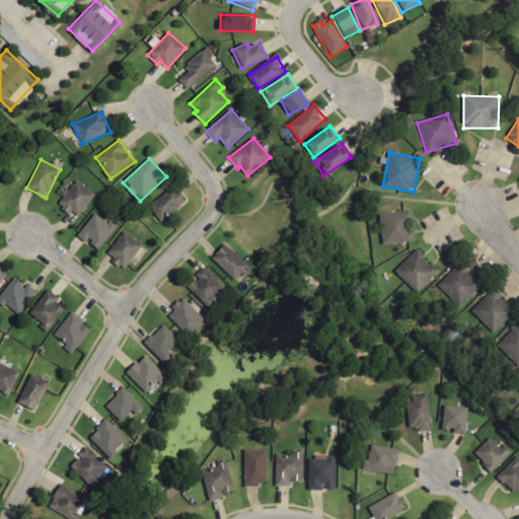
[(67,190),(57,204),(70,214),(71,211),(79,216),(95,194),(77,180),(69,191),(67,190)]
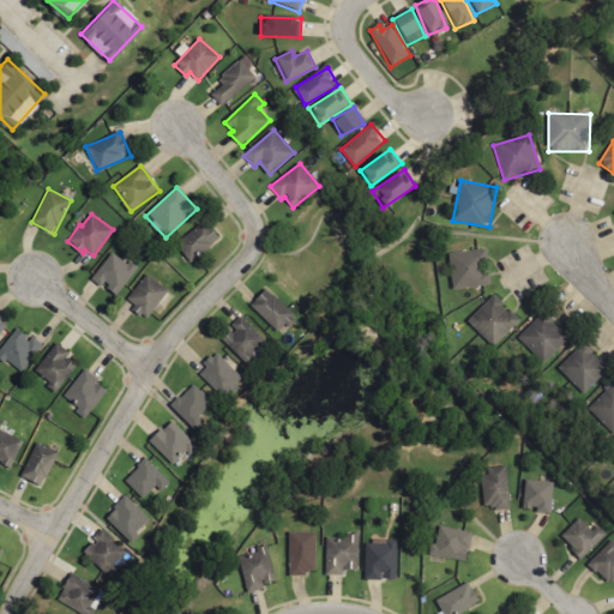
[(218,236),(202,221),(176,247),(193,263),(218,236)]
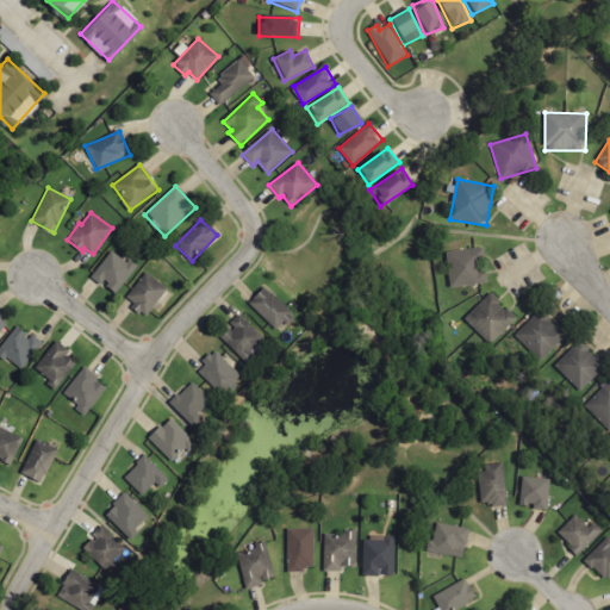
[(448,286),(486,285),(485,249),(447,250),(448,286)]
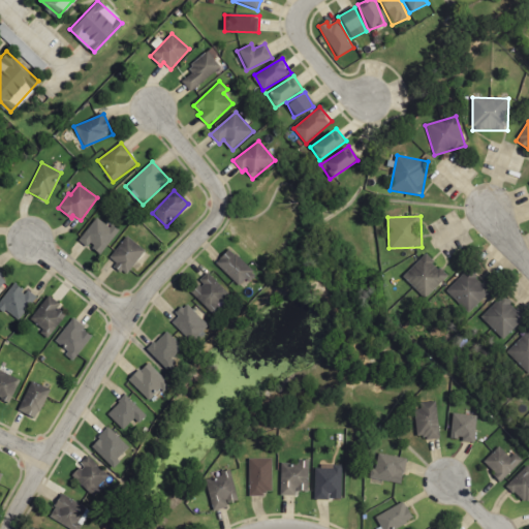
[(101,255),(118,231),(96,217),(80,240),(101,255)]
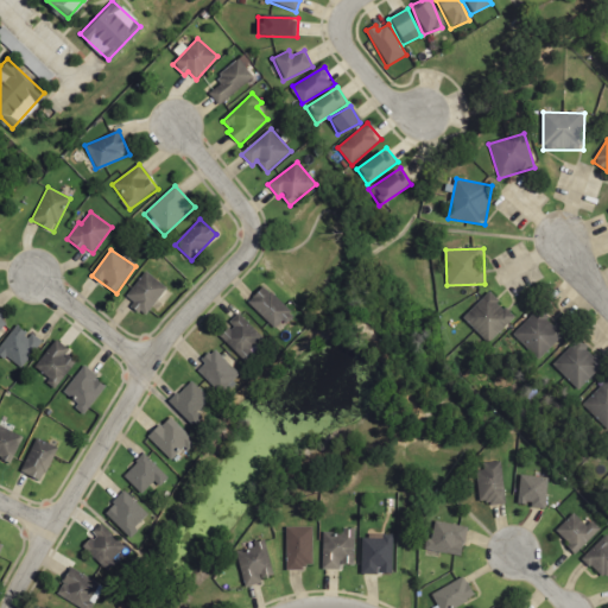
[(127,297),(135,303),(133,306),(145,316),(166,286),(145,272),(127,297)]
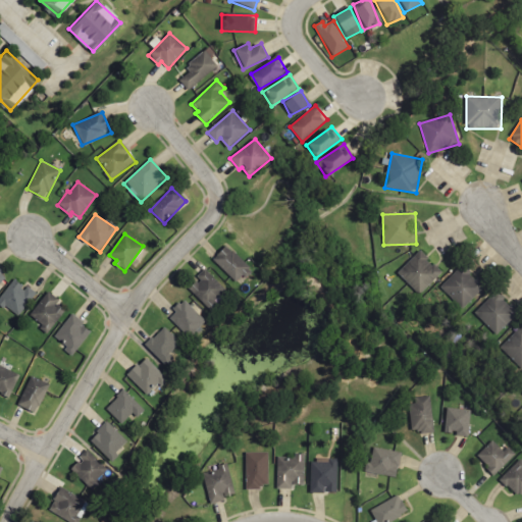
[(212,260),(238,283),(251,268),(225,246),(212,260)]
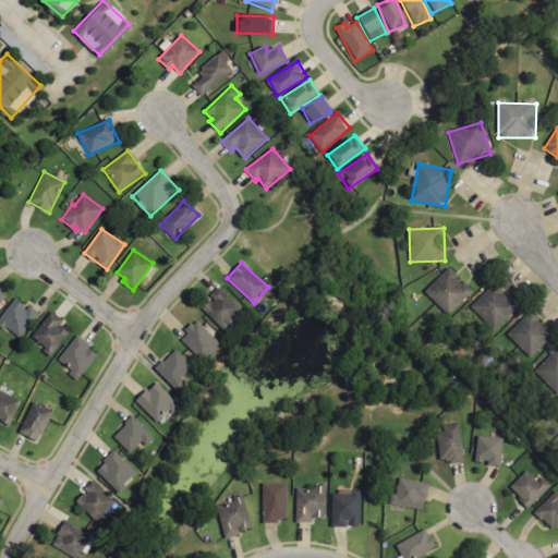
[(425,291),(448,315),(472,293),(449,268),(425,291)]
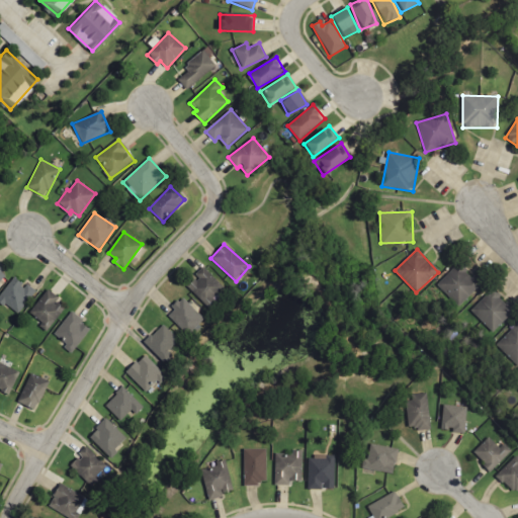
[(437,287),(459,308),(480,284),(457,264),(437,287)]
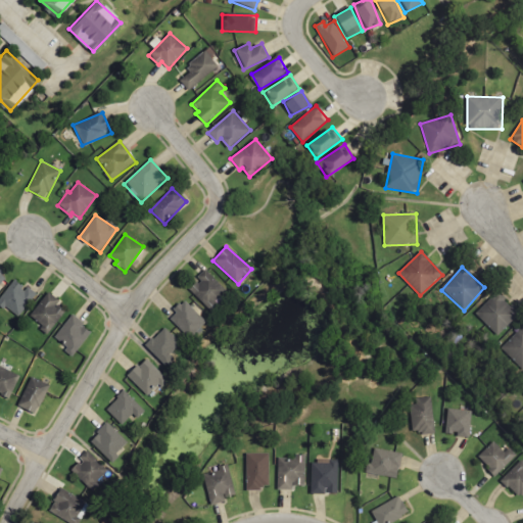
[(189,288),(207,307),(226,291),(207,271),(189,288)]
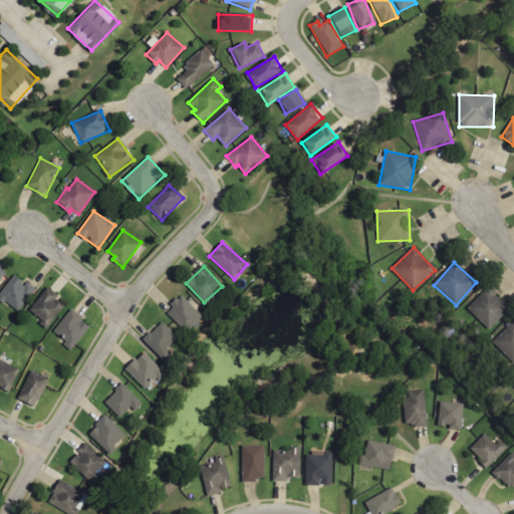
[(0,298),(18,312),(36,287),(27,281),(25,284),(14,275),(0,293),(0,298)]
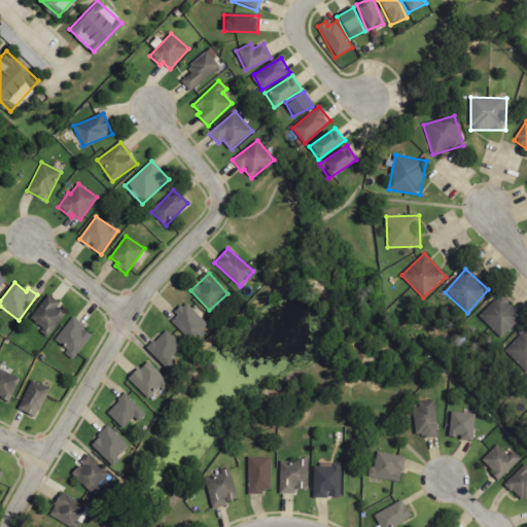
[(65,312),(58,308),(61,302),(46,293),(30,322),(53,335),(65,312)]
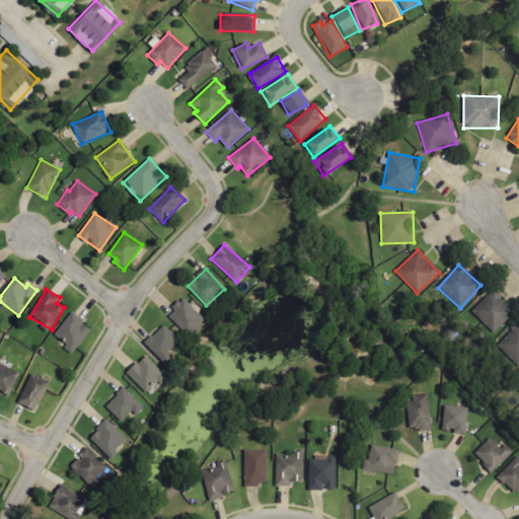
[(472,311),(495,334),(516,310),(494,289),(472,311)]
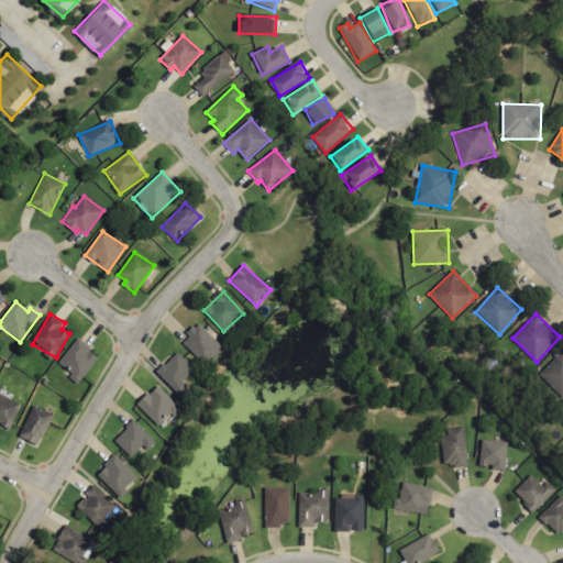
[(203,364),(222,348),(200,323),(181,341),(203,364)]
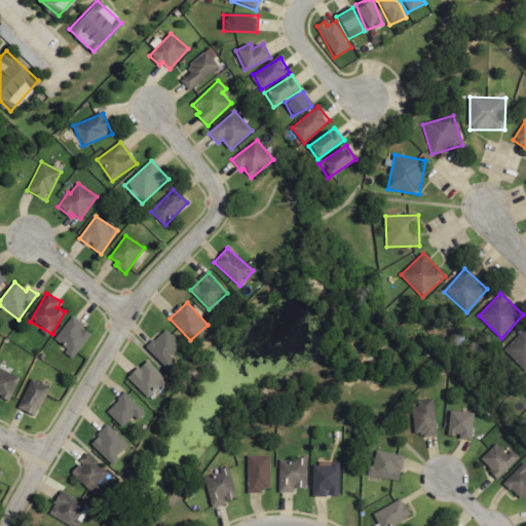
[(92,333),(73,317),(55,339),(67,348),(64,352),(72,359),(92,333)]
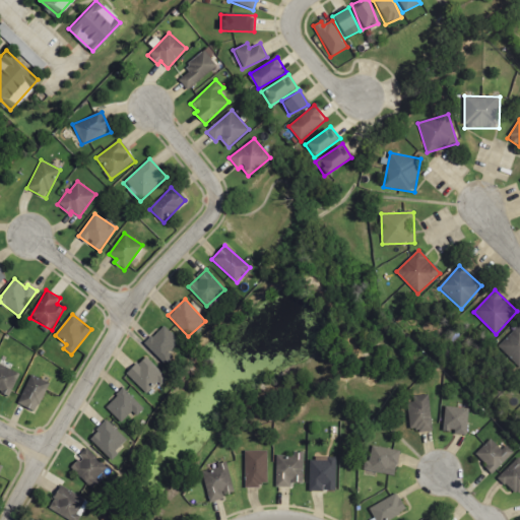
[(519,367),(519,324),(499,346),(519,367)]
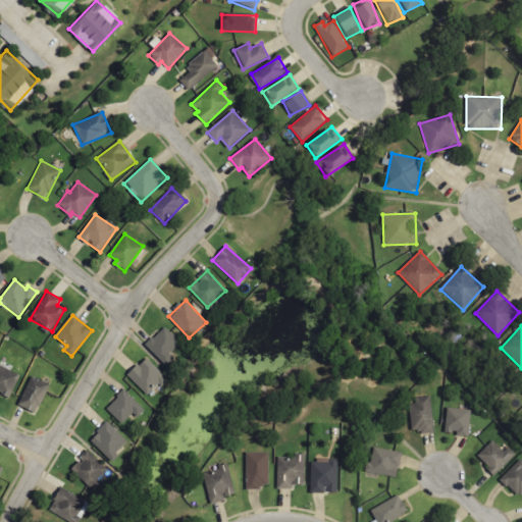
[(169,353),(180,344),(165,326),(146,344),(165,366),(173,358),(169,353)]
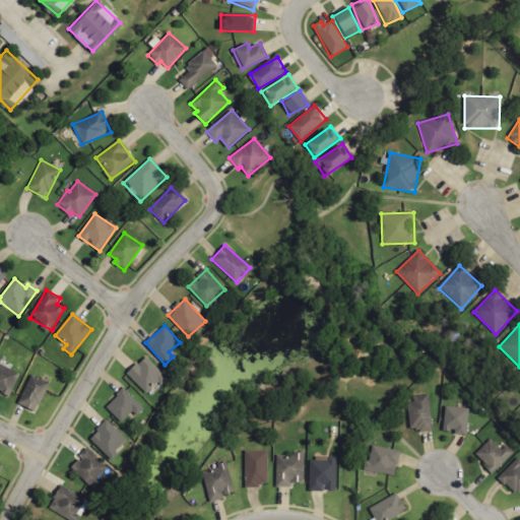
[(147,394),(166,376),(144,355),(127,374),(147,394)]
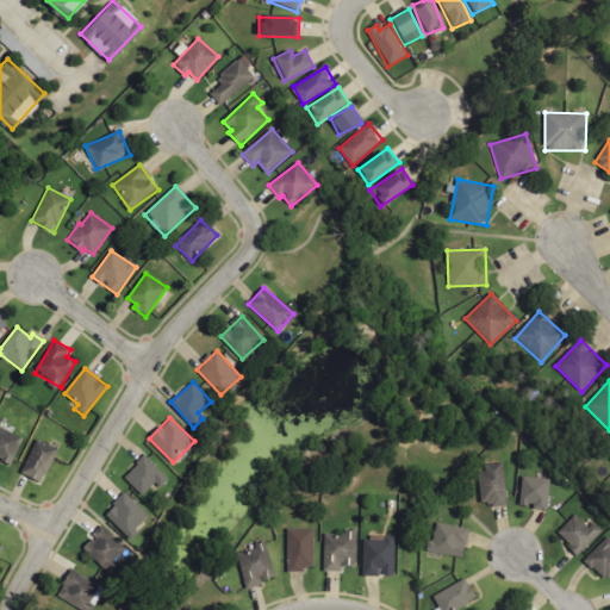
[(0,461),(10,467),(23,439),(0,427),(0,461)]
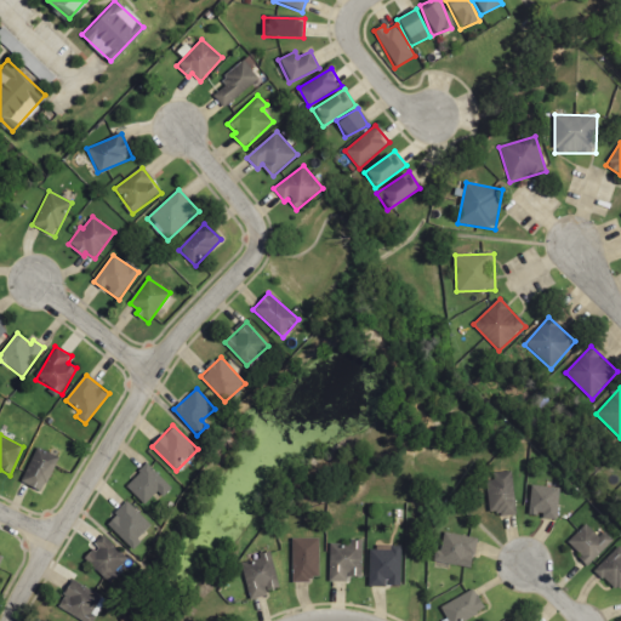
[(58,456),(35,448),(23,484),(45,493),(58,456)]
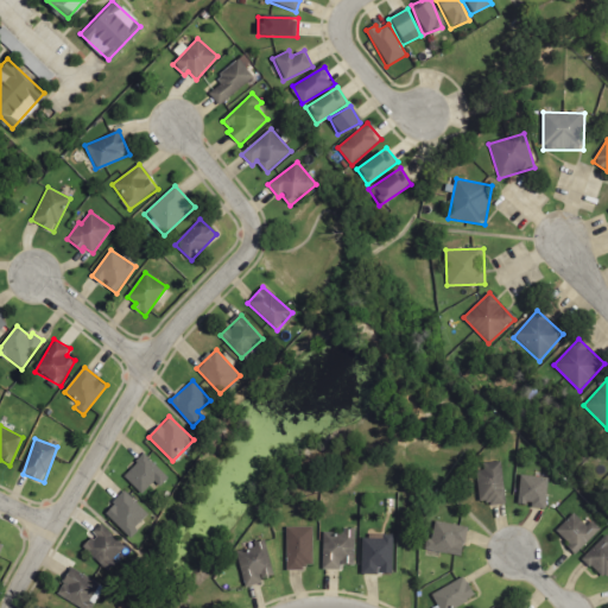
[(169,479),(145,454),(122,475),(141,494),(154,481),(159,487),(169,479)]
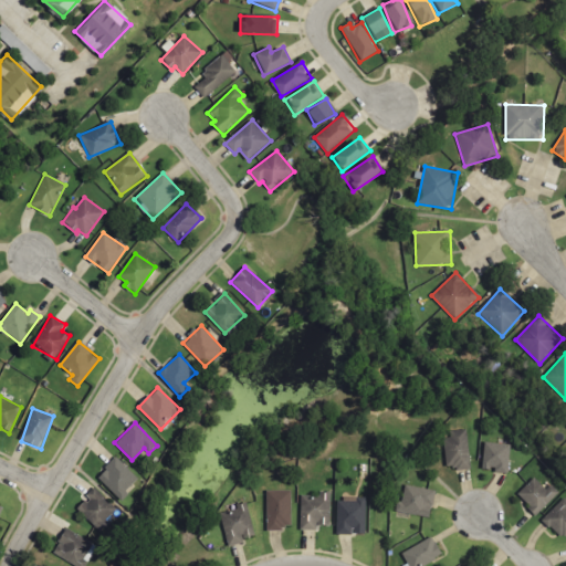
[(447,469),(470,468),(469,430),(446,430),(447,469)]
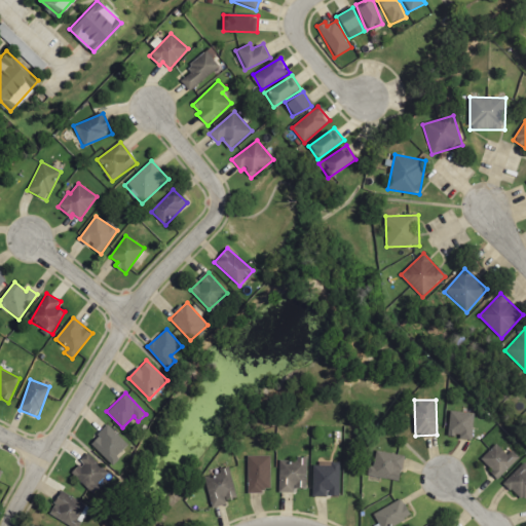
[(449,436),(459,436),(459,440),(473,440),(474,412),(450,411),(449,436)]
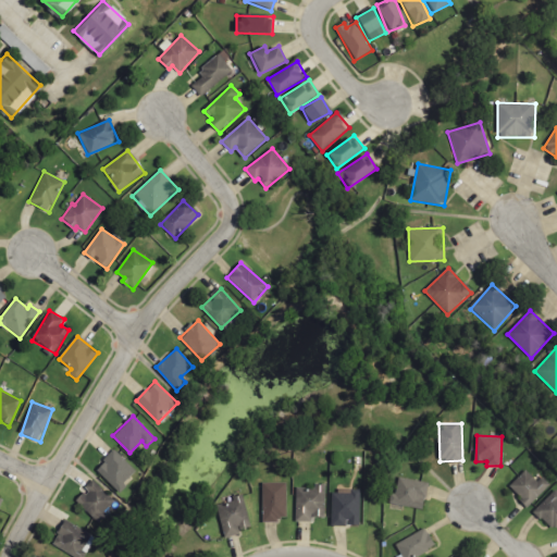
[(119,492),(137,472),(113,449),(95,469),(119,492)]
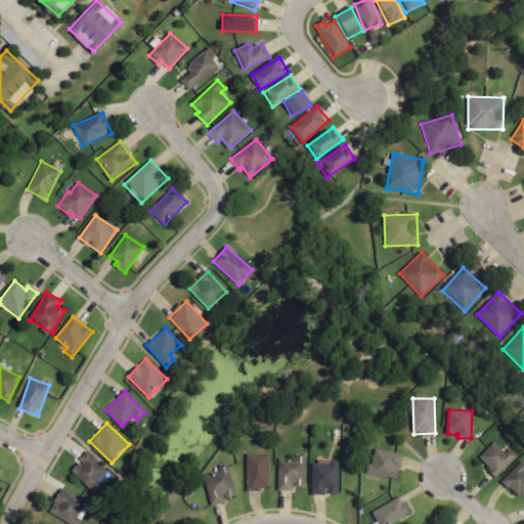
[(518,456),(511,448),(506,453),(494,441),(478,457),(496,477),(518,456)]
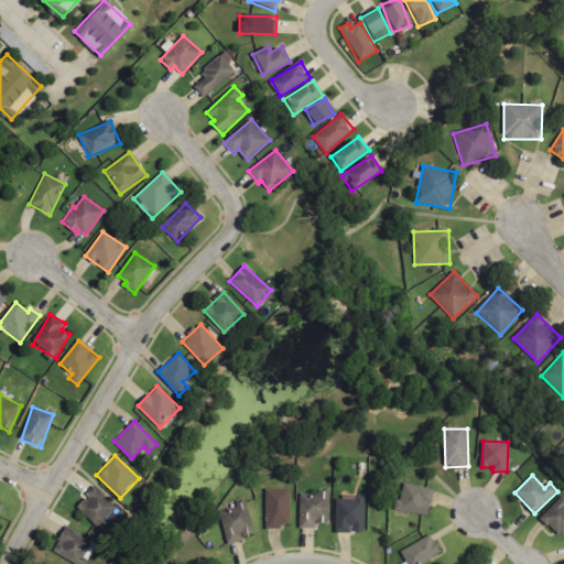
[(429,517),(433,488),(401,484),(398,512),(429,517)]
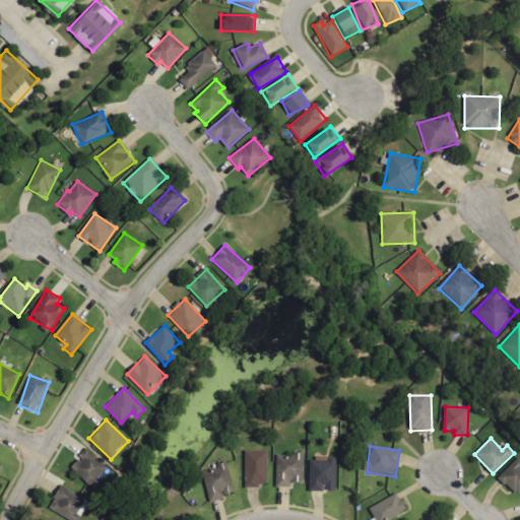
[(69,464),(89,486),(108,469),(88,448),(69,464)]
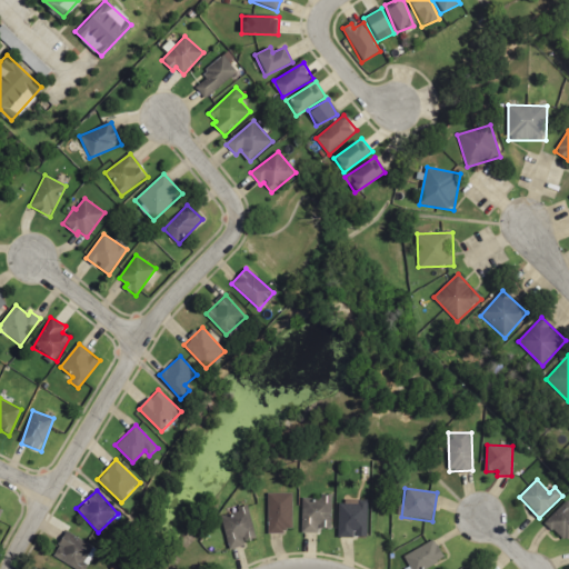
[(293,493),(269,493),(268,531),(293,532),(293,493)]
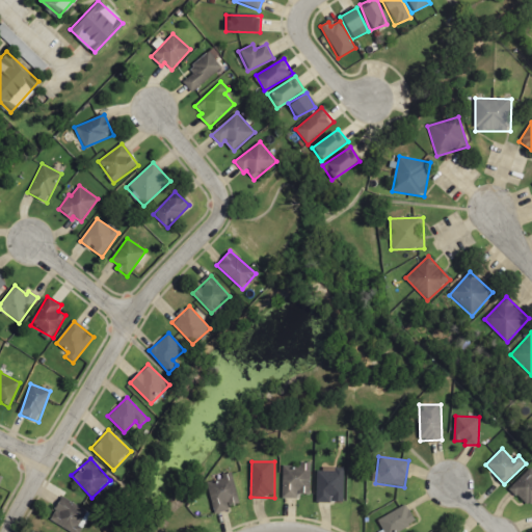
[(311,462),(300,461),(300,467),(283,466),(282,499),(298,499),(298,495),(310,495),(311,462)]
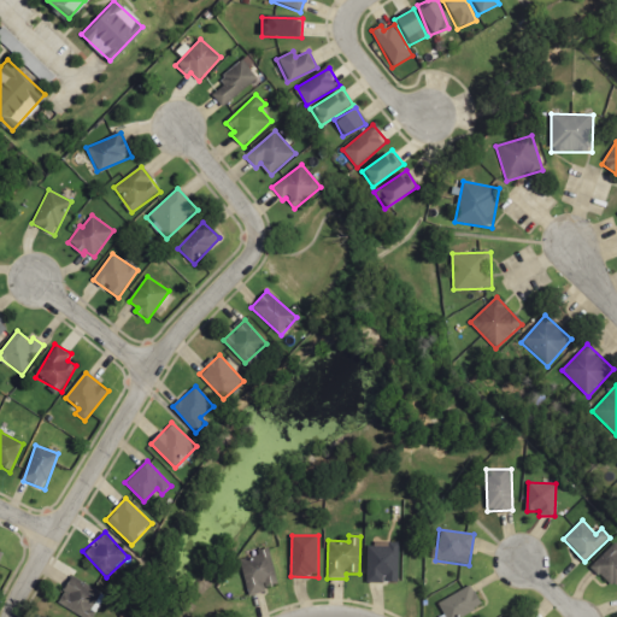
[(616,544),(615,541),(592,566),(613,588),(616,583),(616,544)]
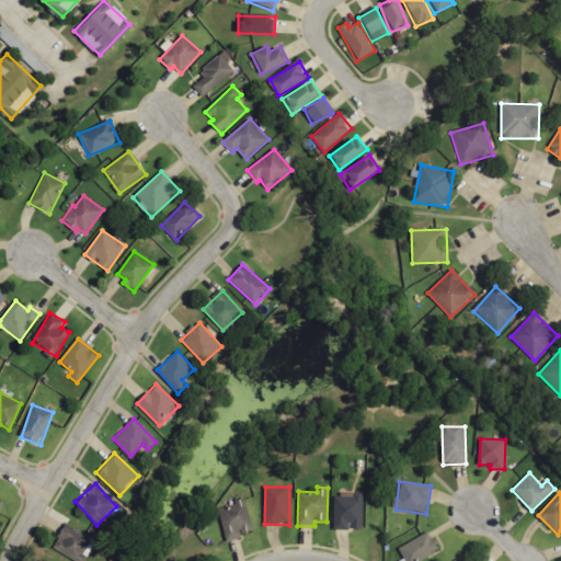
[(363,529),(363,494),(334,493),(333,530),(350,530),(350,529),(363,529)]
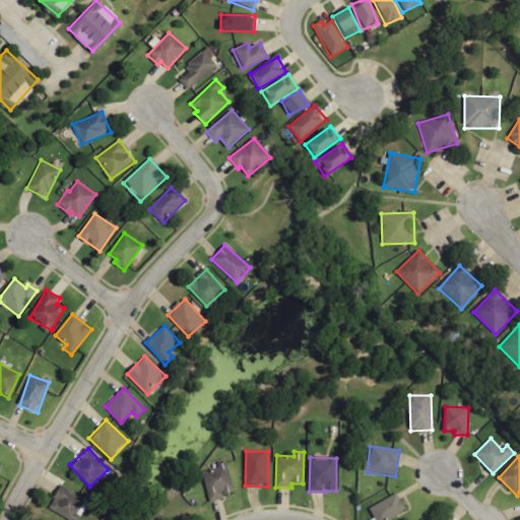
[(208,503),(224,499),(223,495),(234,493),(228,461),(216,463),(217,468),(202,471),(208,503)]
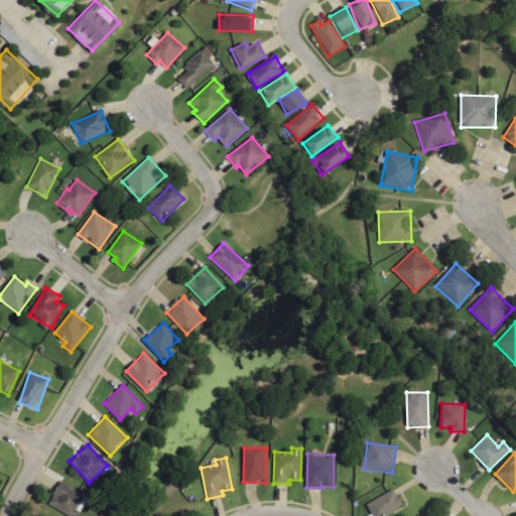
[(71,515),(72,515),(85,495),(60,482),(48,503),(71,515)]
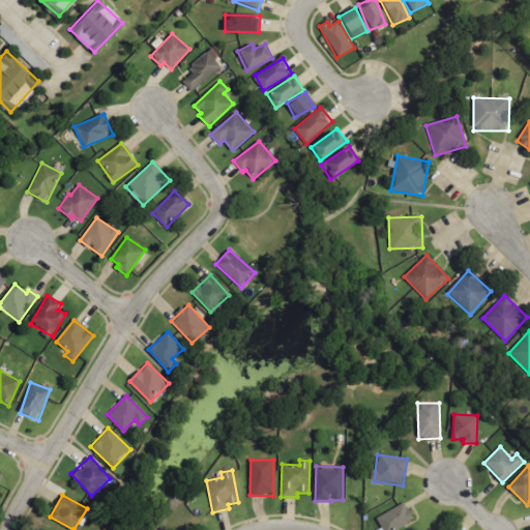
[(382,529),(392,529),(413,519),(404,503),(376,518),(382,529)]
